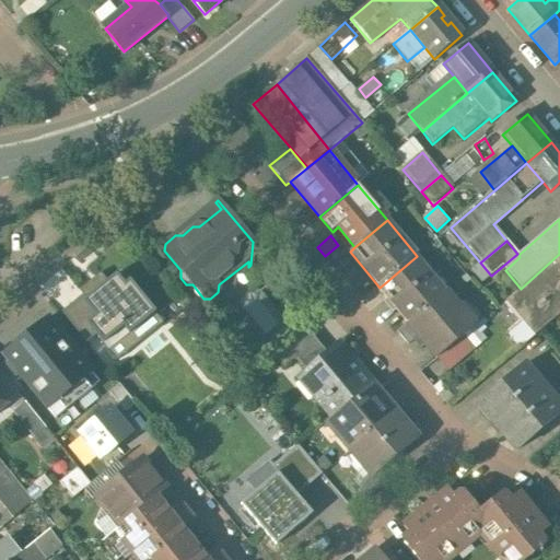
[(559,254),(521,289),(505,301),(534,336),(559,314),(559,293),(557,289),(559,286),(559,254)]
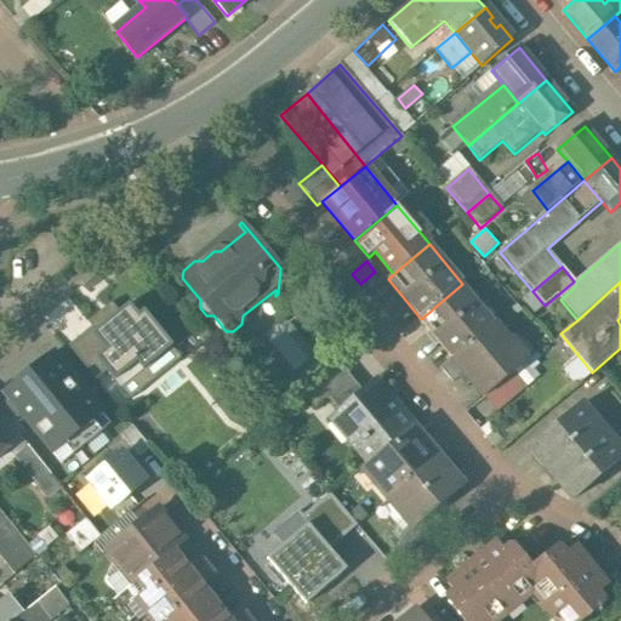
[(421,319),(419,320),(451,359),(463,348),(494,324),(461,285),(421,319)]
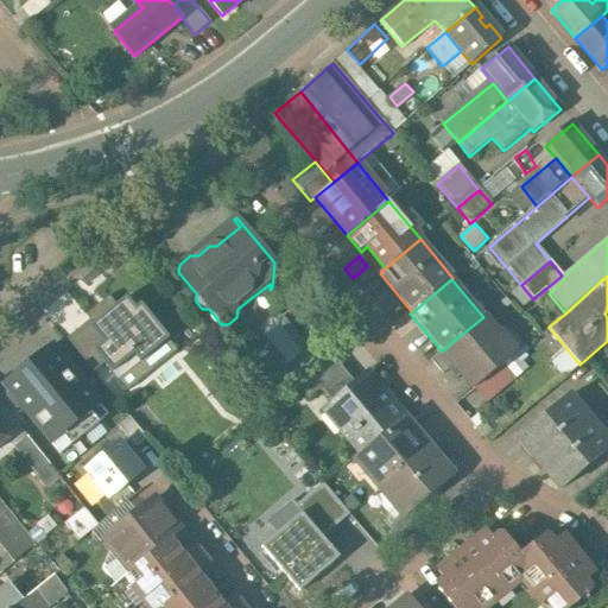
[(195,355),(162,315),(103,363),(137,404),(138,404),(166,438),(185,423),(187,425),(192,420),(191,417),(197,412),(168,378),(195,355)]
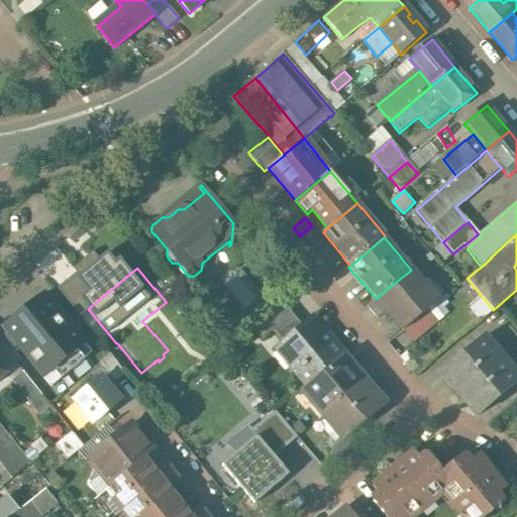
[(437,302),(411,270),(386,290),(397,303),(387,312),(402,331),(437,302)]
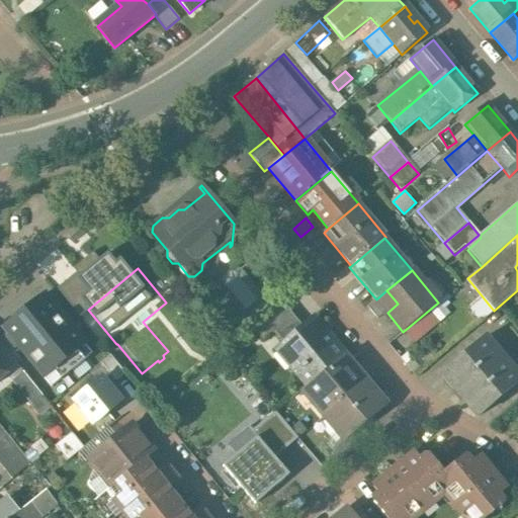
[(86,305),(67,282),(57,290),(76,313),(86,305)]
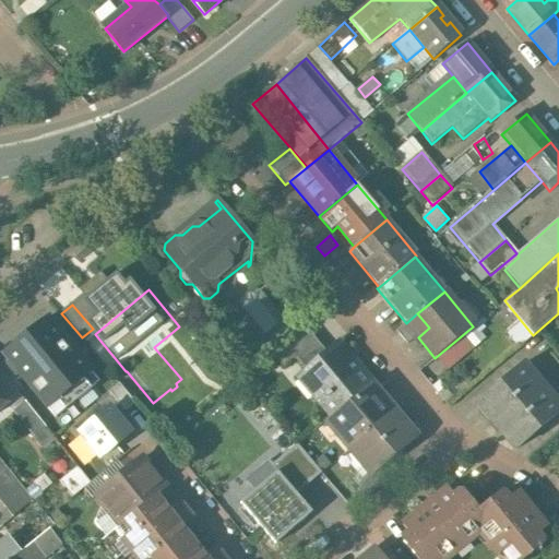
[(406,323),(396,332),(407,346),(418,337),(429,328),(417,313),(406,323)]
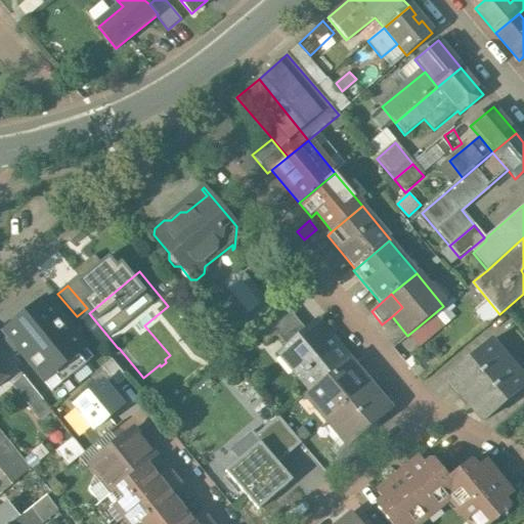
[(45,298),(3,332),(7,337),(20,353),(52,391),(93,358),(45,298)]
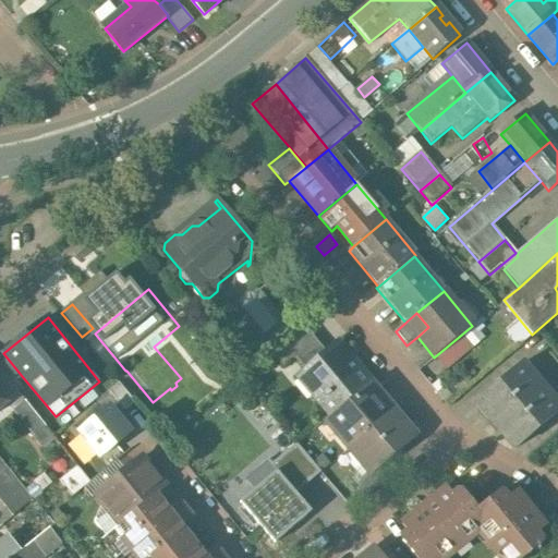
[(326,352),(306,328),(273,356),(282,367),(295,356),(306,370),(326,352)]
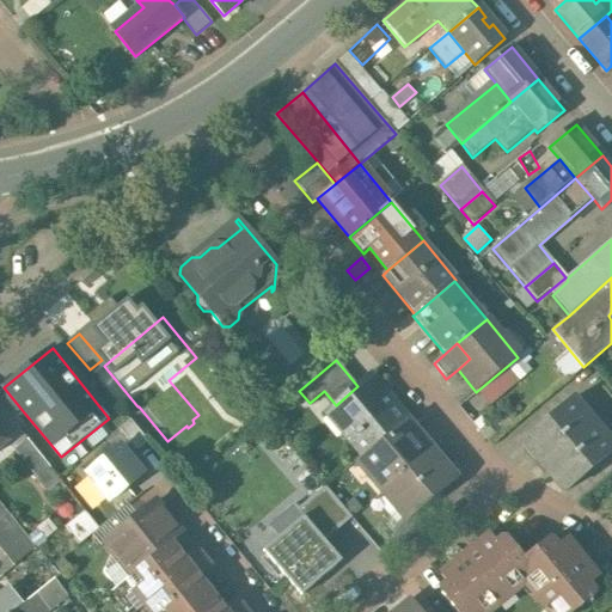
[(336,405),(326,414),(363,457),(407,420),(369,377),(357,386),(336,405)]
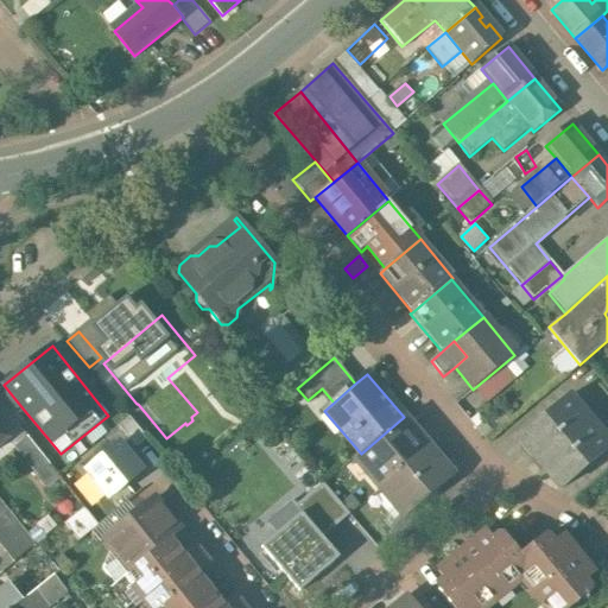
[(24,410),(8,391),(0,398),(0,403),(13,419),(24,410)]
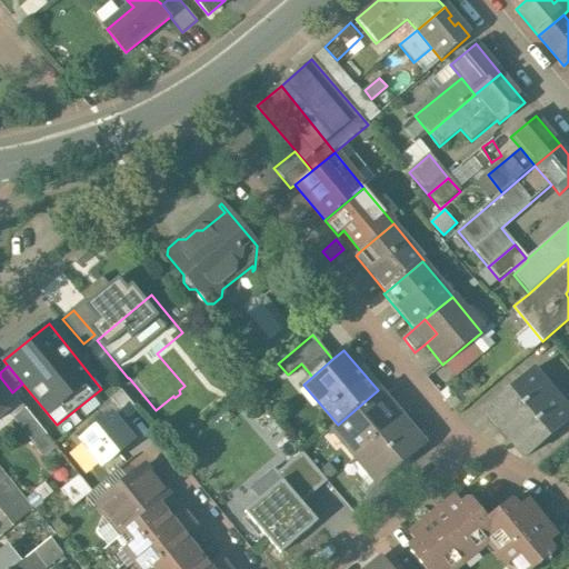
[(568,415),(542,383),(532,371),(485,411),(525,459),(568,421),(568,415)]
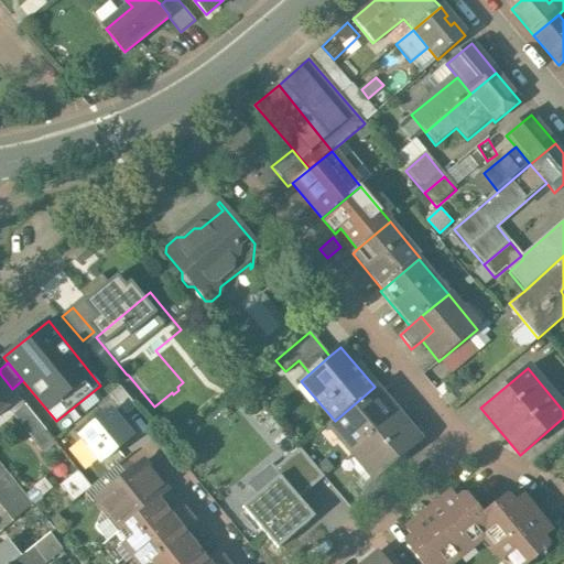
[(335,421),(328,426),(353,455),(399,415),(375,387),(335,421)]
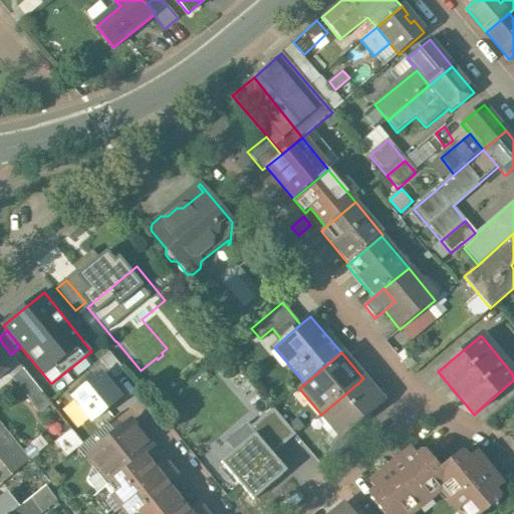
[(37,389),(23,370),(12,379),(30,403),(42,394),(37,389)]
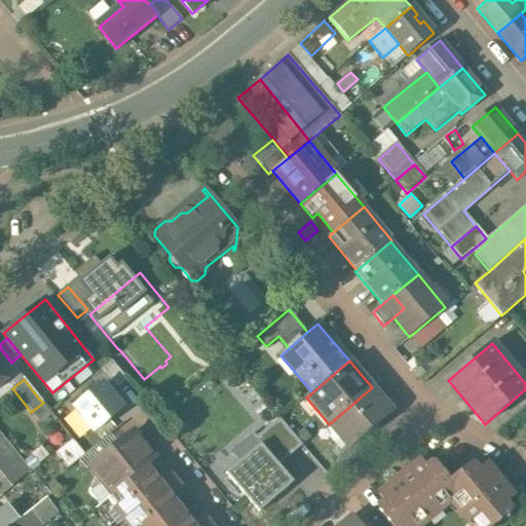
[(103,384),(75,407),(95,431),(122,409),(103,384)]
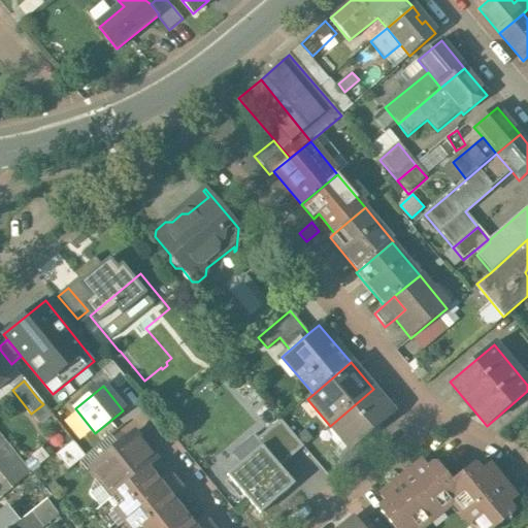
[(373,389),(330,426),(349,449),(350,450),(351,451),(368,436),(394,415),(373,389)]
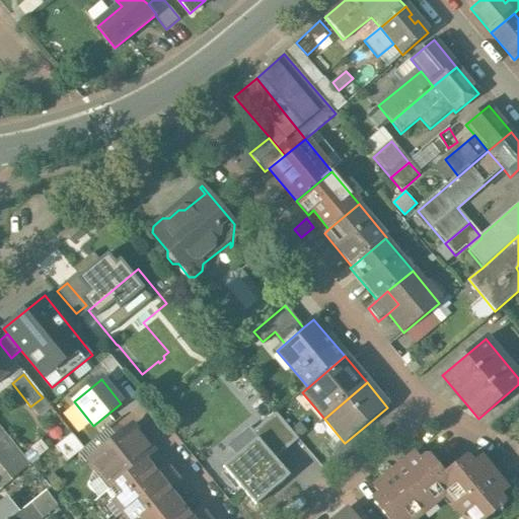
[(256,438),(276,459),(299,439),(276,413),(253,432),(249,428),(247,430),(255,439),(256,438)]
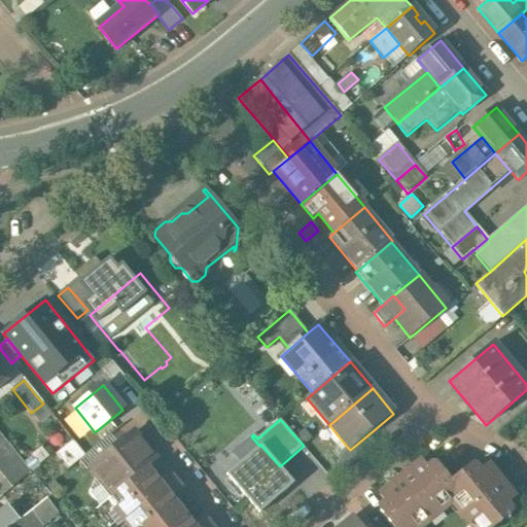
[(31,472),(0,433),(0,475),(11,489),(31,472)]
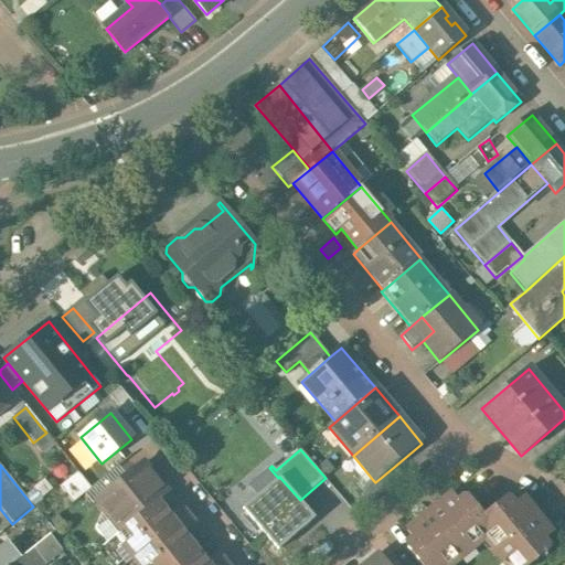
[(144,465),(97,501),(121,532),(157,503),(168,494),(144,465)]
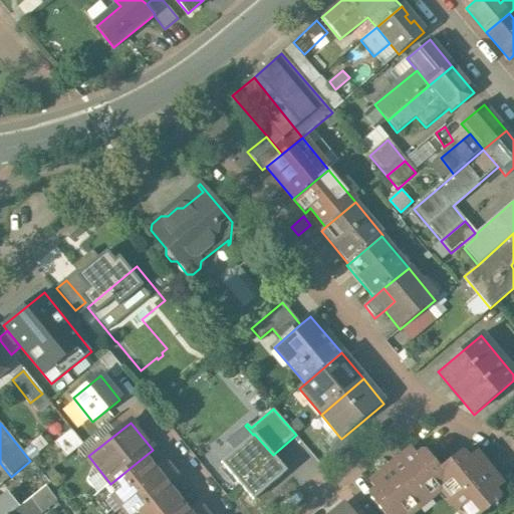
[(358,425),(341,439),(340,438),(328,449),(336,459),(366,435),(358,425)]
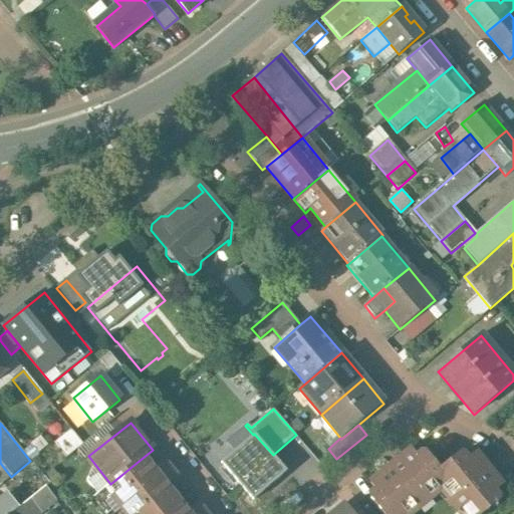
[(82,446),(70,431),(54,444),(66,459),(82,446)]
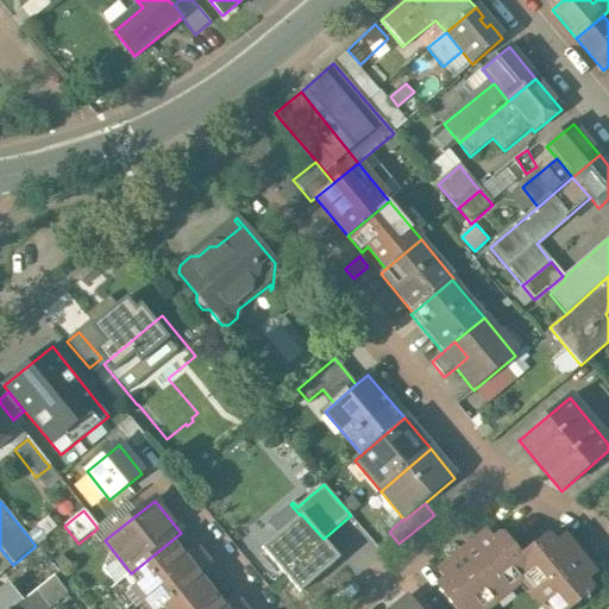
[(300,515),(262,550),(300,594),(340,558),(324,539),(301,514),(300,515)]
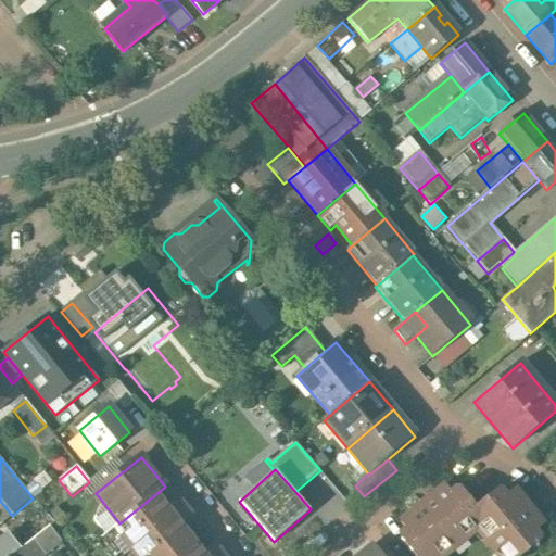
[(487,522),(475,509),(462,492),(455,492),(451,496),(444,488),(400,523),(406,532),(401,536),(401,541),(413,555),(445,555),(476,531),(487,522)]
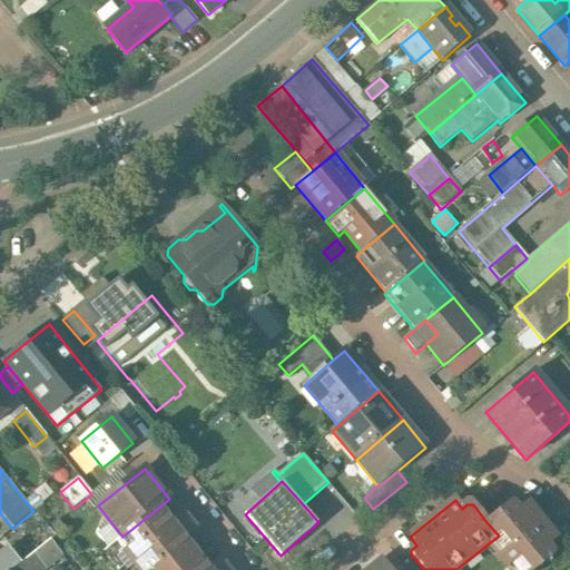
[(499,536),(488,544),(508,569),(536,569),(551,558),(552,552),(548,547),(556,540),(527,504),(519,511),(514,505),(509,504),(487,522),(499,536)]
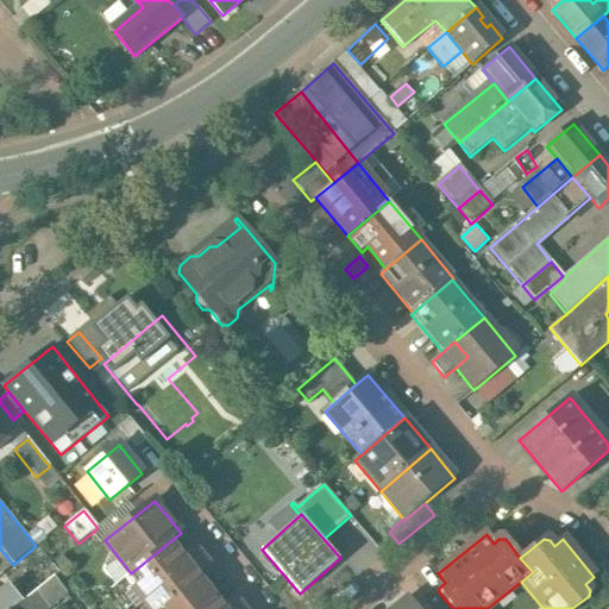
[(131,573),(124,579),(143,603),(201,557),(193,547),(181,557),(169,542),(131,573)]
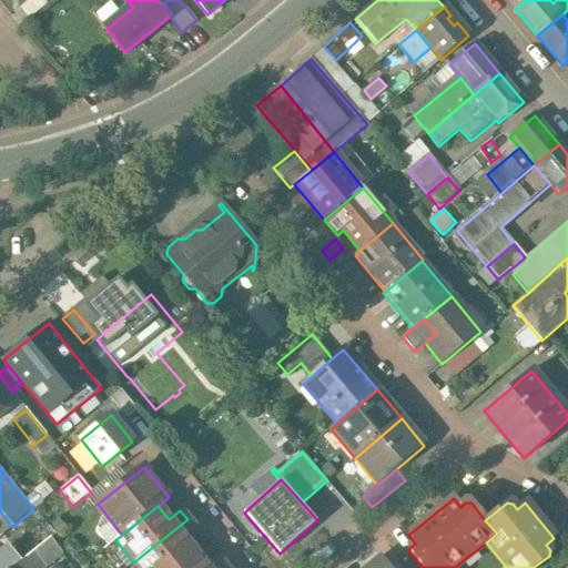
[(188,519),(133,563),(137,567),(172,567),(194,550),(183,537),(194,528),(188,519)]
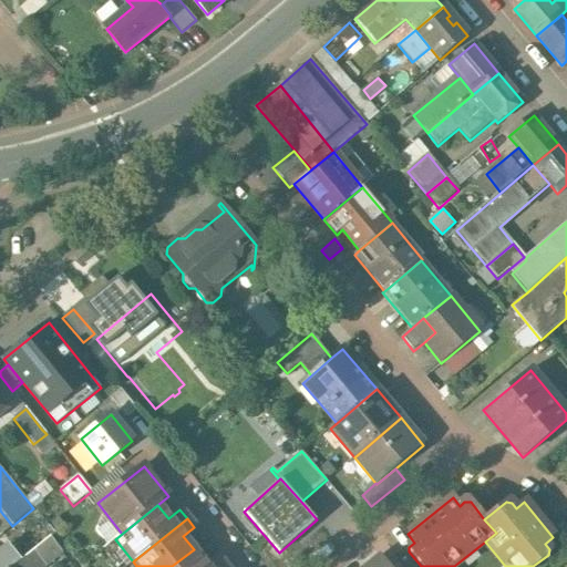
[(28,536),(11,549),(21,562),(33,552),(38,548),(28,536)]
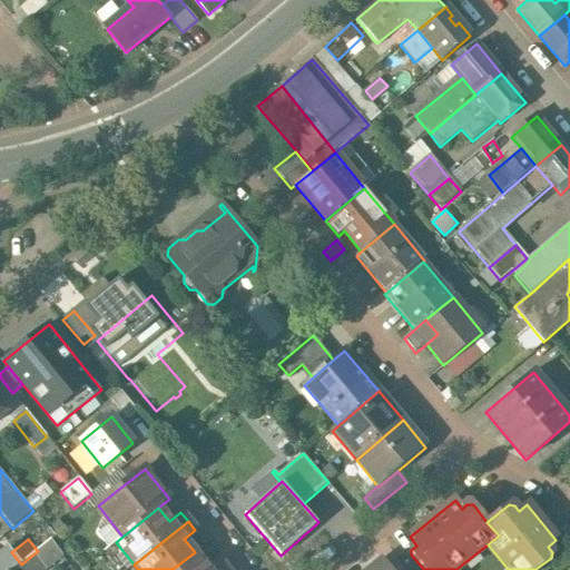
[(38,551),(33,554),(45,569),(62,557),(50,541),(38,551)]
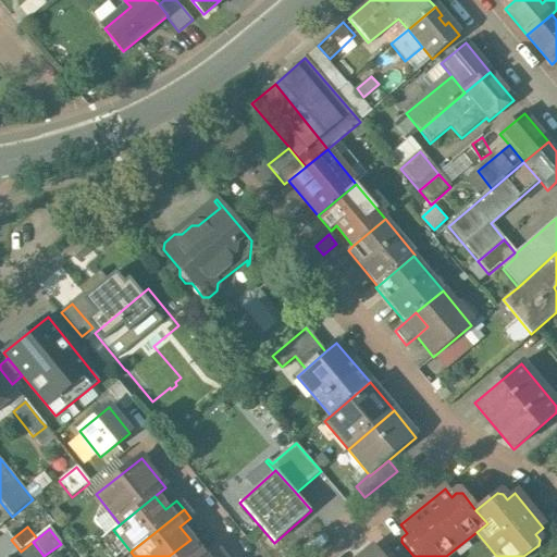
[(8,536),(0,542),(0,556),(12,556),(21,552),(11,540),(8,536)]
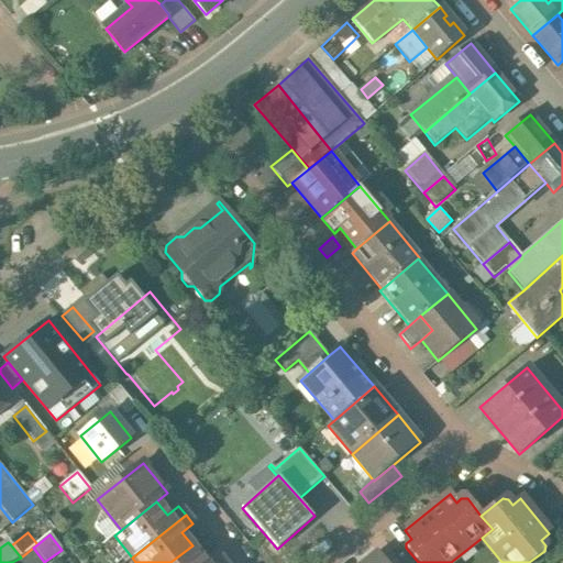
[(192,545),(170,562),(221,562),(223,562),(217,553),(206,562),(192,545)]
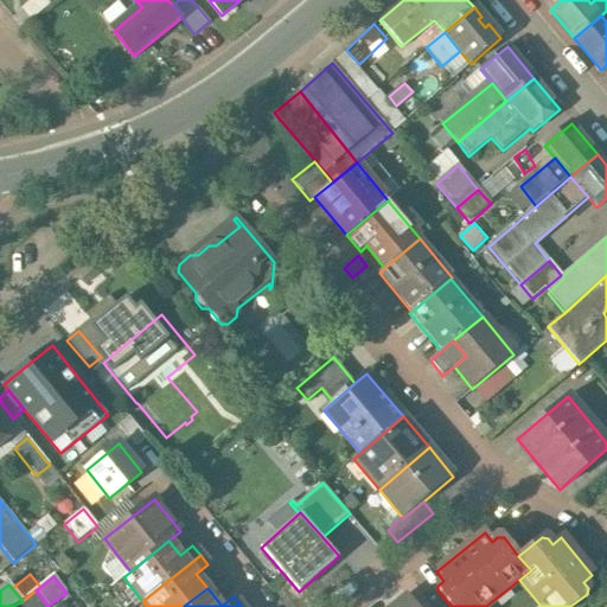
[(23,601),(13,606),(48,606),(36,590),(23,601)]
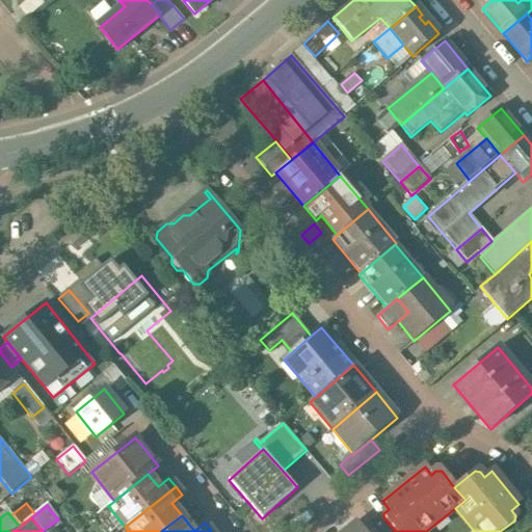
[(363,531),(356,523),(344,531),(363,531)]
